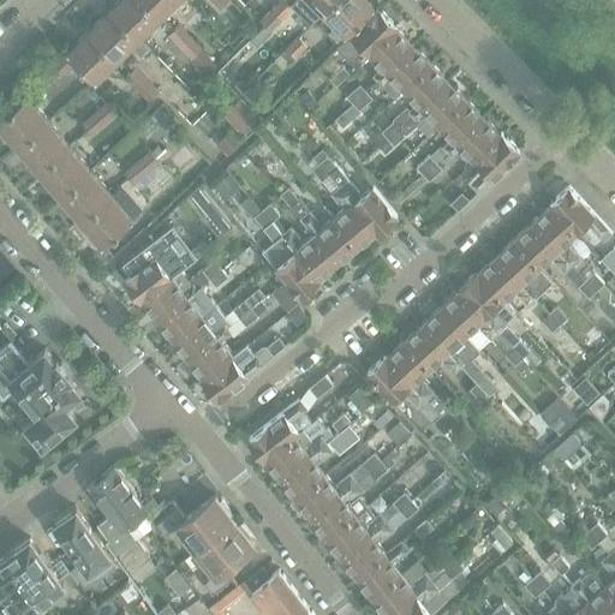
[(139,37),(160,18),(143,0),(120,0),(109,10),(147,48),(149,47),(139,37)]
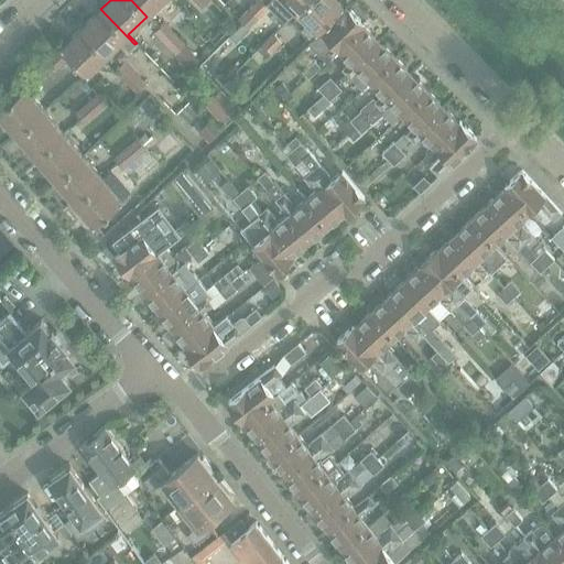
[(131,0),(147,17),(163,0),(131,0)]
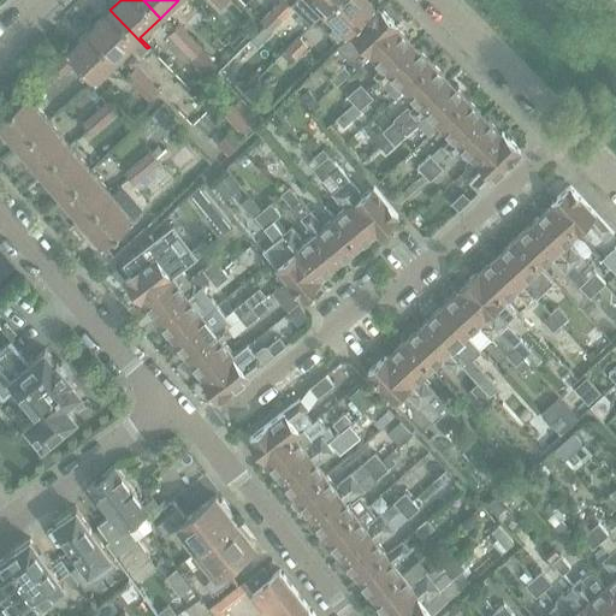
[(284,0),(273,11),(283,19),(295,7),(286,0),(284,0)]
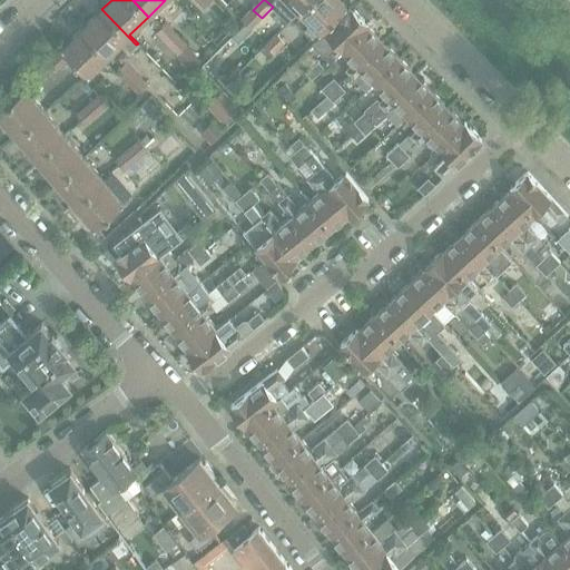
[(301,11),(312,0),(276,0),(283,7),(290,0),(301,11)]
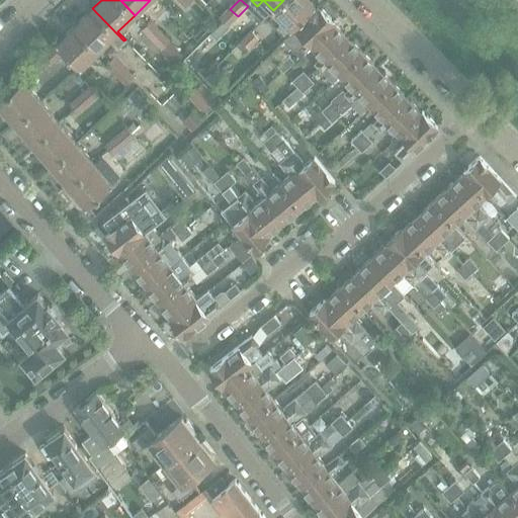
[(283,35),(315,5),(309,0),(283,0),(273,10),(283,21),(276,28),(283,35)]
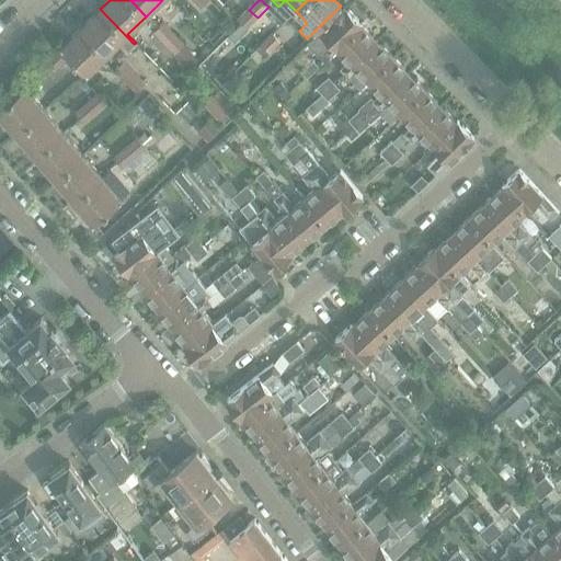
[(335,49),(362,22),(346,6),(307,44),(324,63),(336,50),(335,49)]
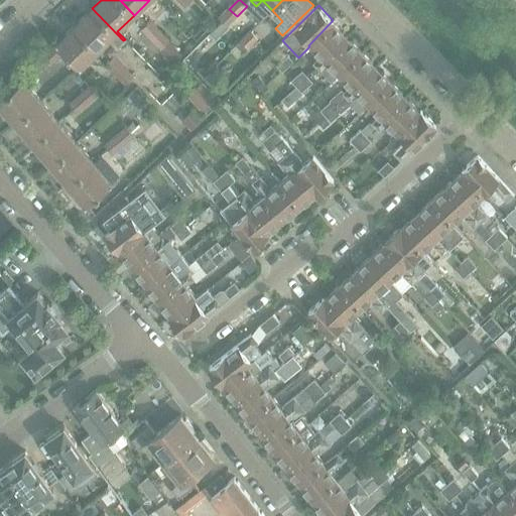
[(118,45),(123,40),(92,8),(75,25),(98,50),(111,38),(118,45)]
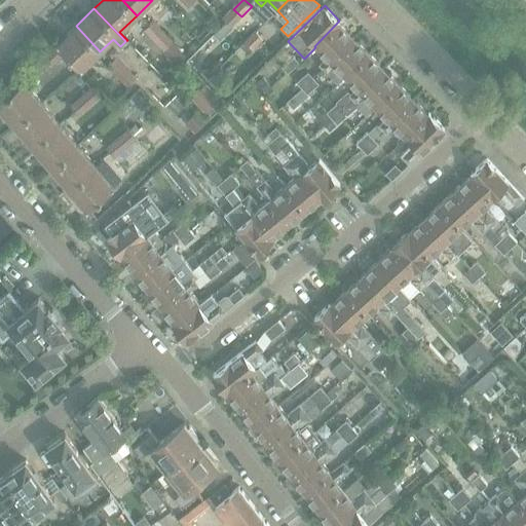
[(232,26),(241,16),(233,9),(224,19),(227,22),(226,23),(231,27),(232,26)]
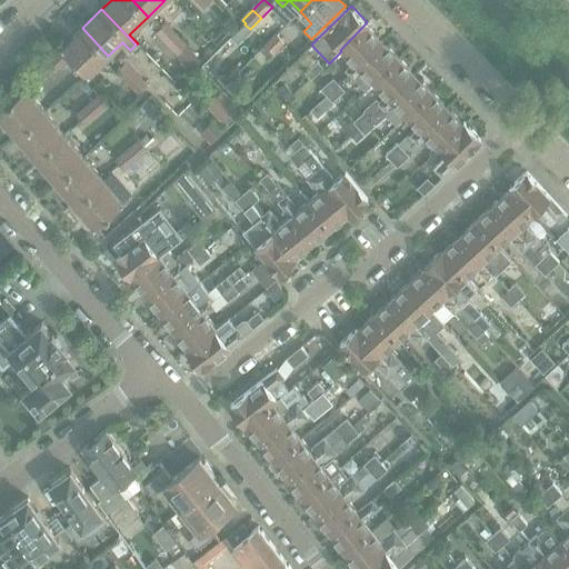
[(350,72),(382,41),(368,26),(369,25),(367,22),(340,50),(341,51),(352,63),(346,69),(350,72)]
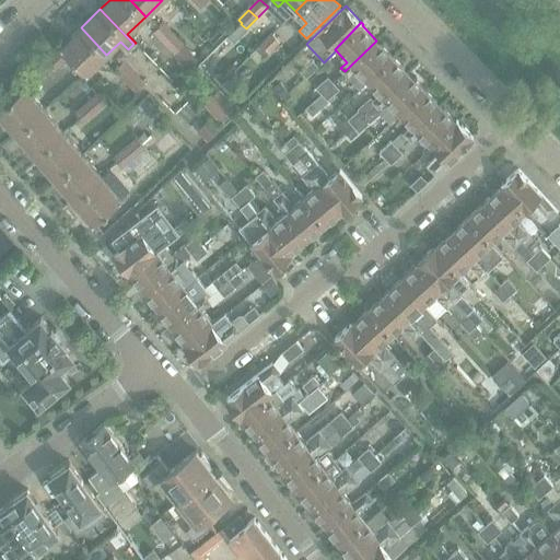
[(191,63),(197,58),(163,23),(158,28),(191,63)]
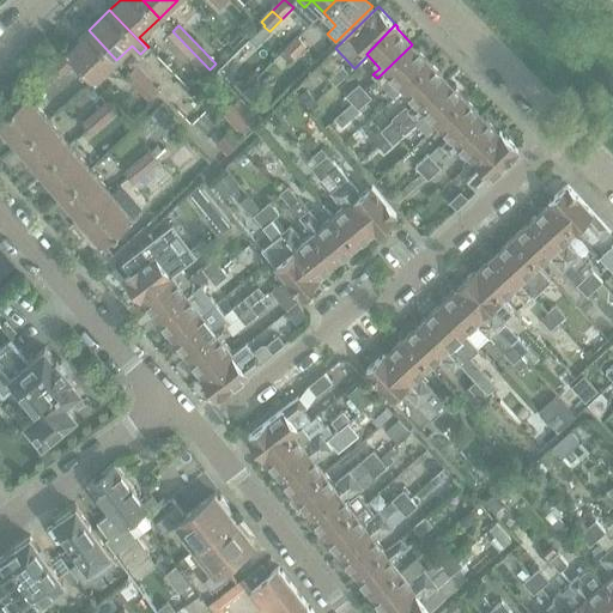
[(272,31),(271,30),(269,31),(263,26),(249,40),(250,41),(217,72),(223,78),(255,47),(256,47),(272,31)]
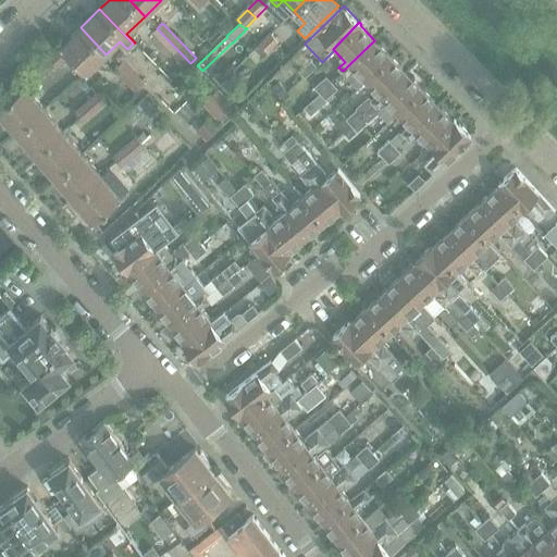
[(87,73),(106,54),(81,27),(61,46),(87,73)]
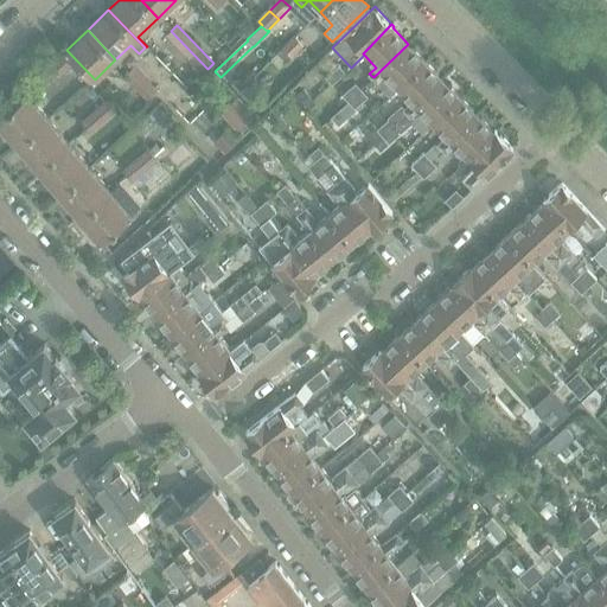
[(204,72),(208,69),(171,31),(168,33),(191,57),(190,58),(204,72)]
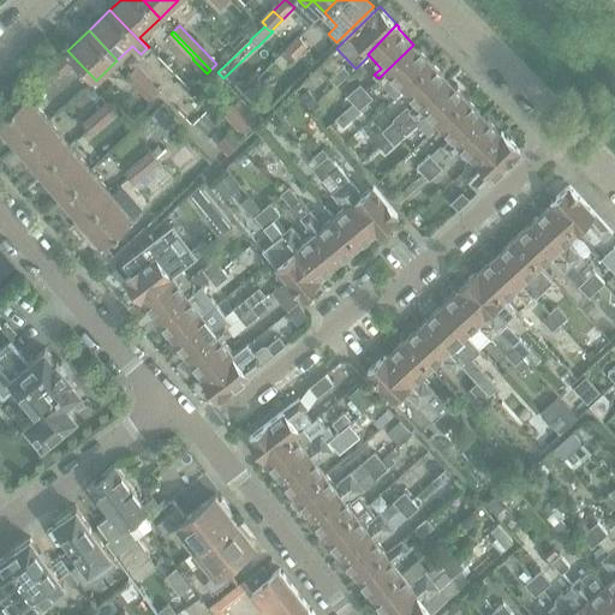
[(309,45),(299,36),(281,54),(290,63),(309,45)]
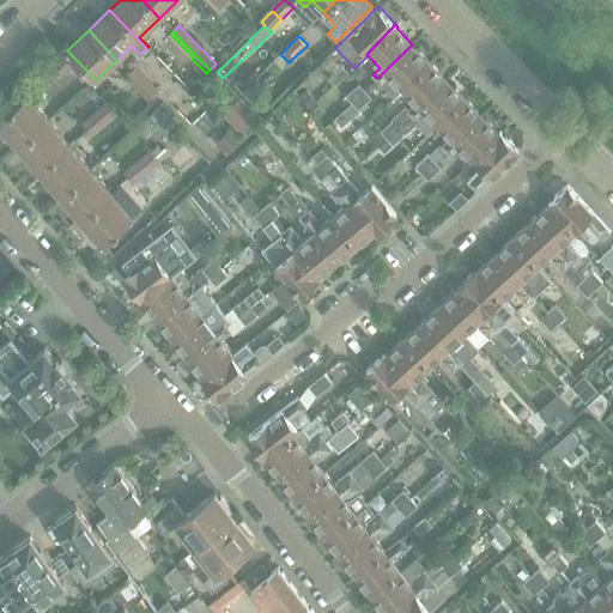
[(401,90),(430,62),(412,44),(377,78),(394,97),(401,90)]
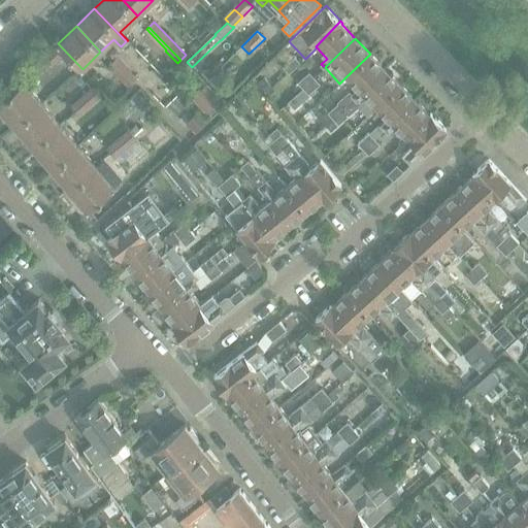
[(43,58),(51,65),(62,55),(54,47),(43,58)]
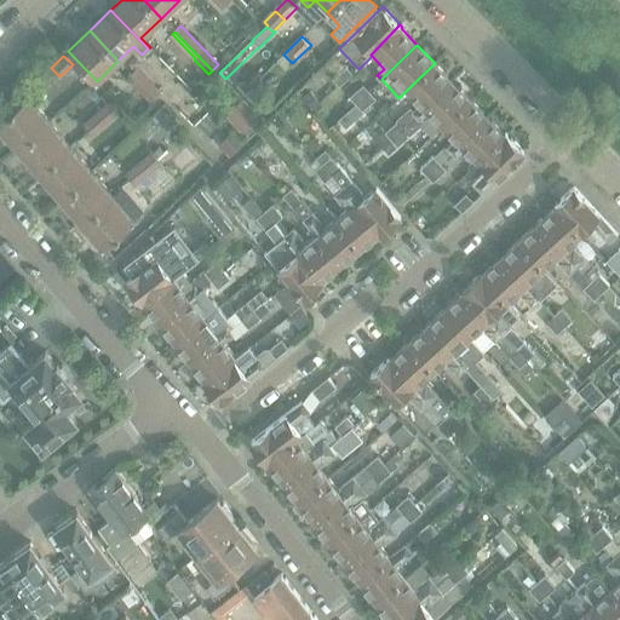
[(382,149),(453,81),(435,63),(406,91),(419,104),(413,109),(411,107),(396,120),(397,121),(375,142),(382,149)]
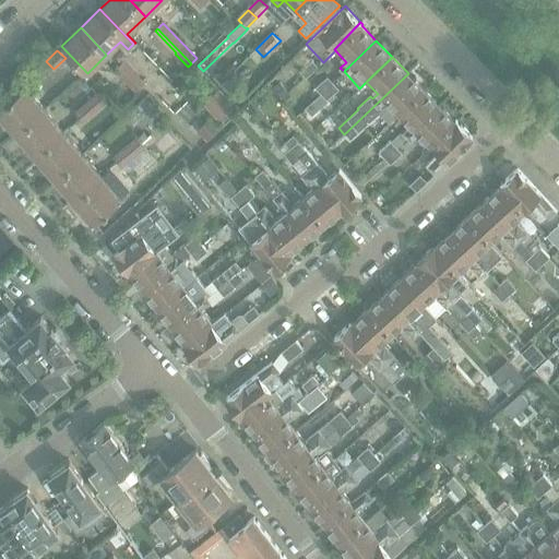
[(118,68),(139,90),(145,83),(123,61),(118,68)]
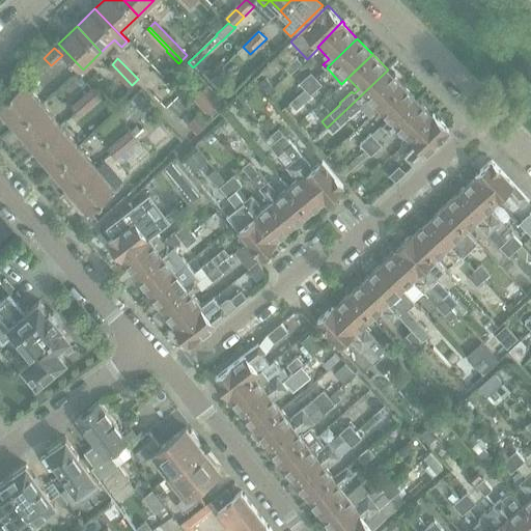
[(296,58),(284,68),(289,74),(301,63),(296,58)]
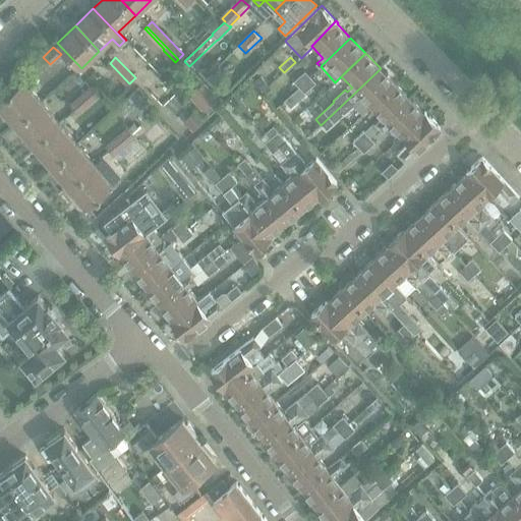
[(128,84),(129,83),(110,63),(108,64),(128,84)]
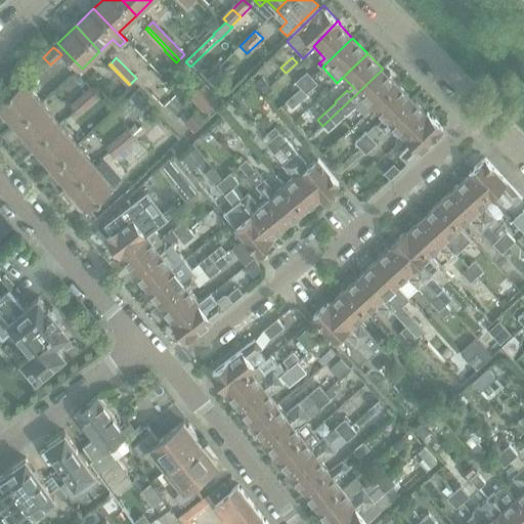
[(374,107),(397,84),(383,69),(322,126),(328,131),(355,104),(365,115),(374,107)]
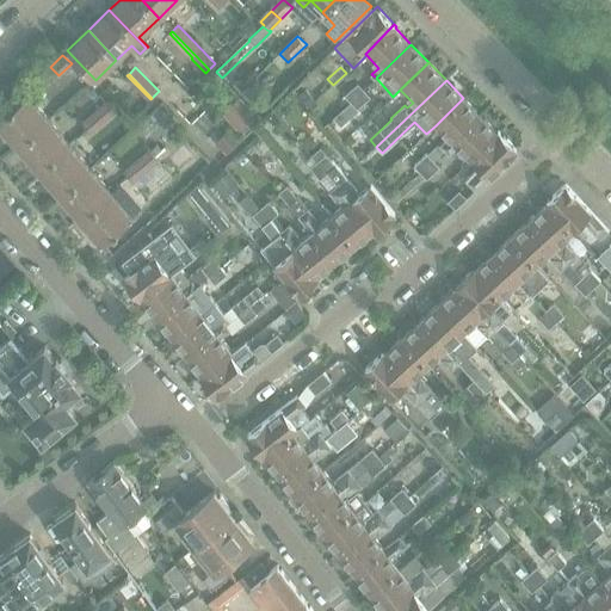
[(350,103),(363,91),(357,84),(344,96),(350,103)]
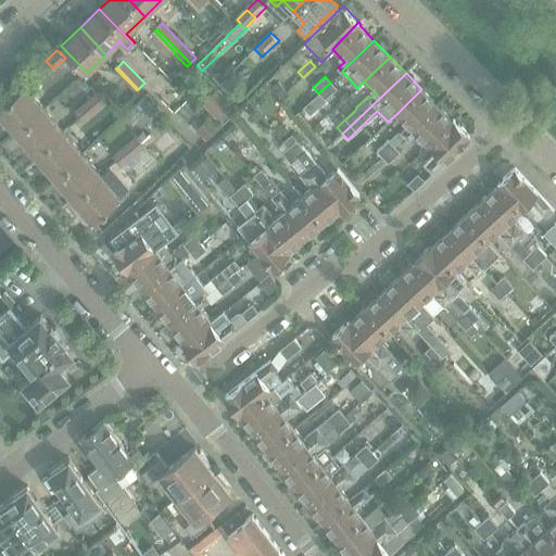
[(280,98),(288,92),(279,80),(272,87),(280,98)]
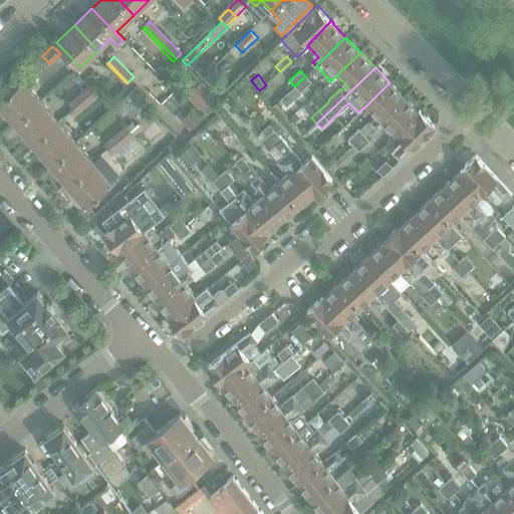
[(305,76),(294,86),(300,91),(310,81),(305,76)]
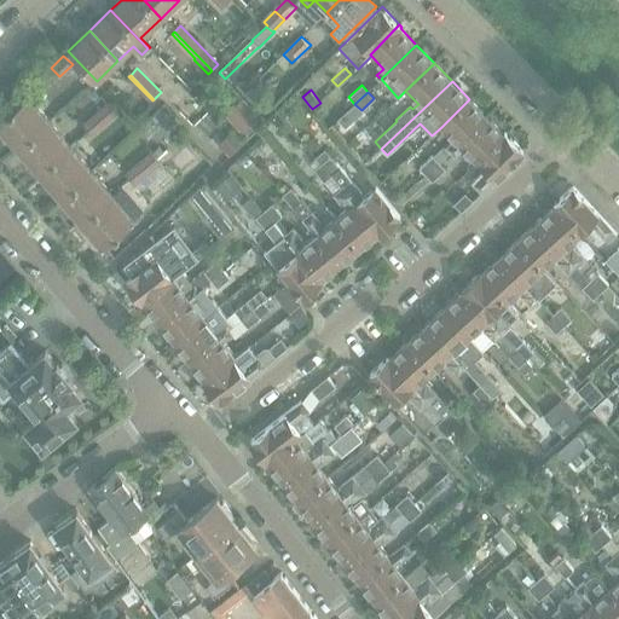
[(0,125),(18,146),(50,120),(28,94),(0,119),(0,125)]
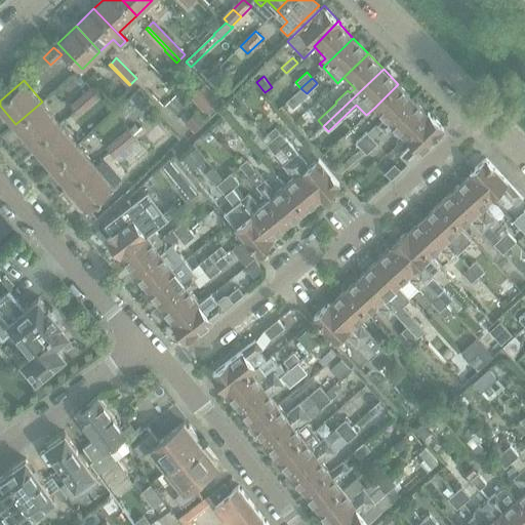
[(220,82),(214,87),(224,95),(229,90),(220,82)]
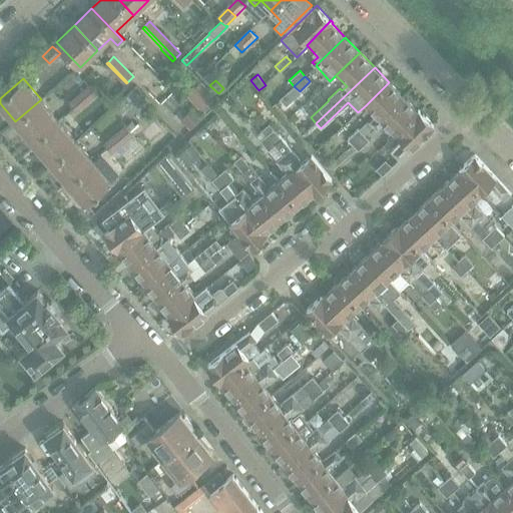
[(373,125),(403,96),(389,82),(366,105),(376,115),(369,121),(373,125)]
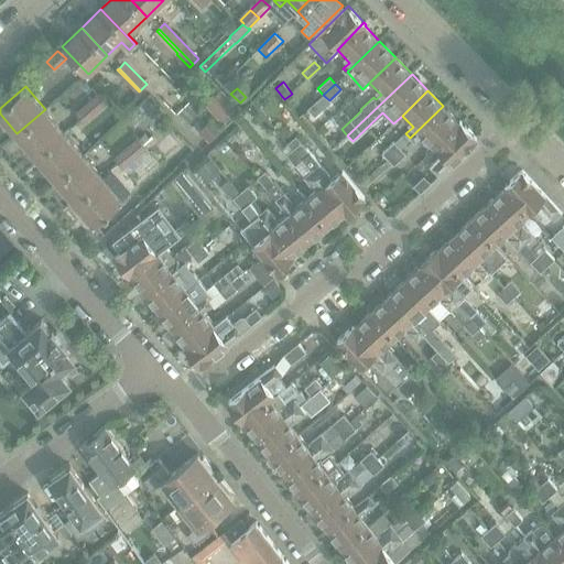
[(218,93),(205,105),(220,121),(221,120),(225,123),(237,112),(218,93)]
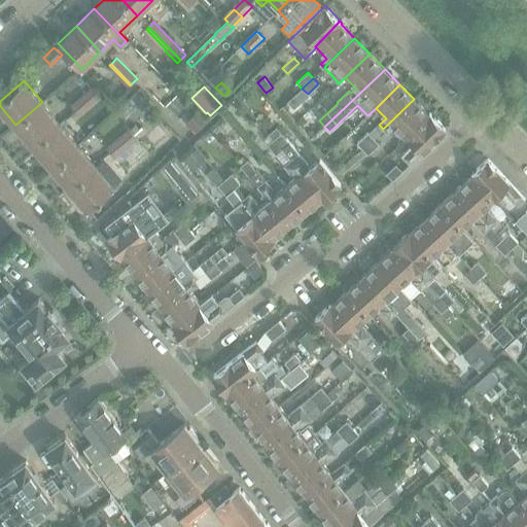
[(93,89),(71,107),(78,115),(100,98),(93,89)]
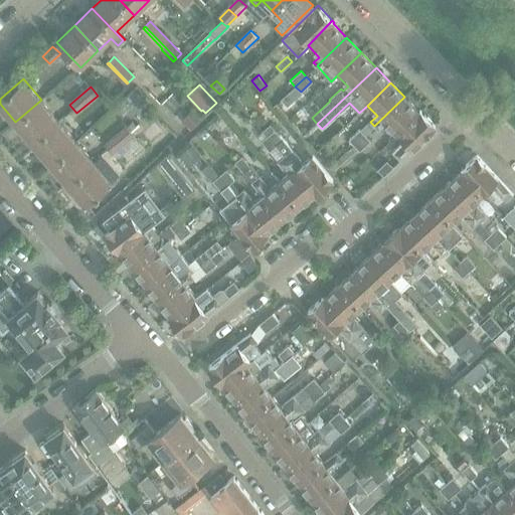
[(295,87),(288,93),(295,100),(302,94),(301,92),(295,87)]
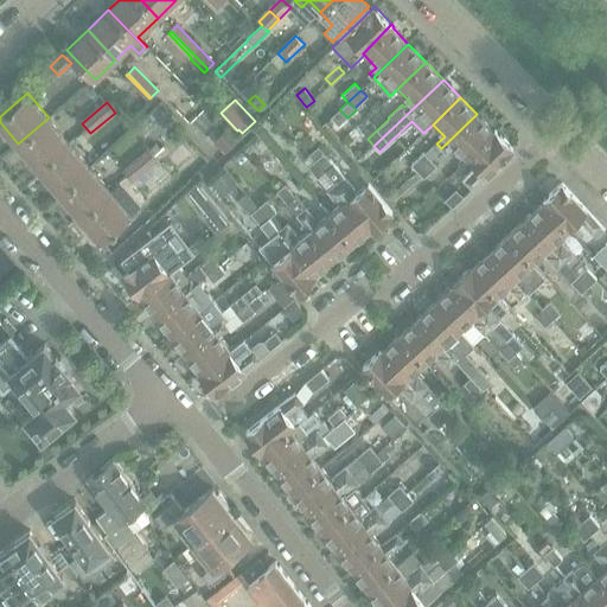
[(468,157),(492,131),(477,114),(441,148),(445,153),(453,145),(466,158),(468,157)]
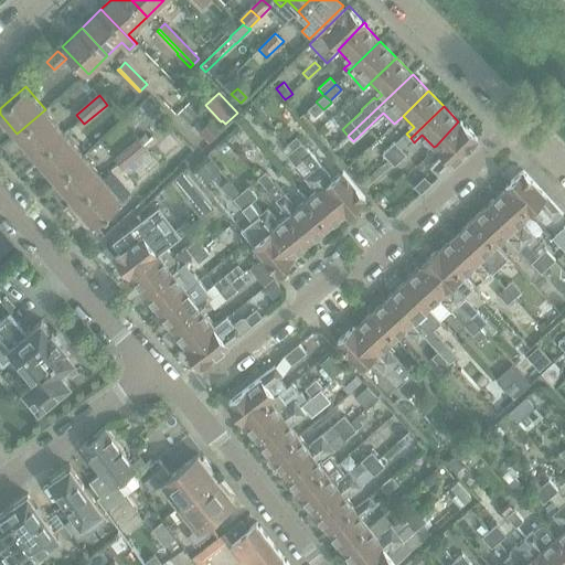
[(35,157),(64,131),(45,109),(17,134),(35,157)]
